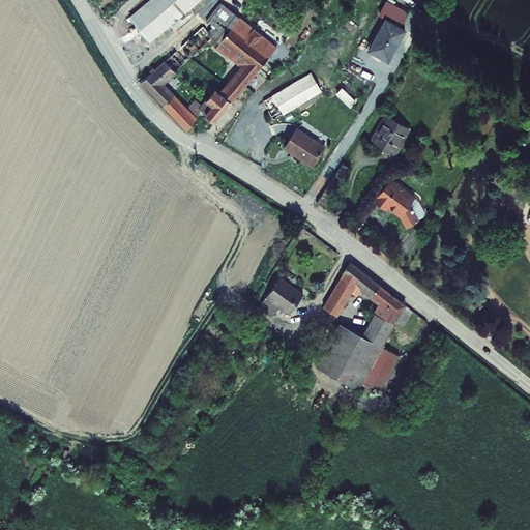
[(152,0),(131,18),(150,45),(176,24),(193,10),(198,18),(205,26),(167,62),(175,72),(209,41),(243,71),(224,96),(216,91),(200,108),(198,106),(189,113),(198,120),(204,114),(217,124),(260,74),(272,58),(257,46),(264,36),(224,2),(226,0),(152,0)]
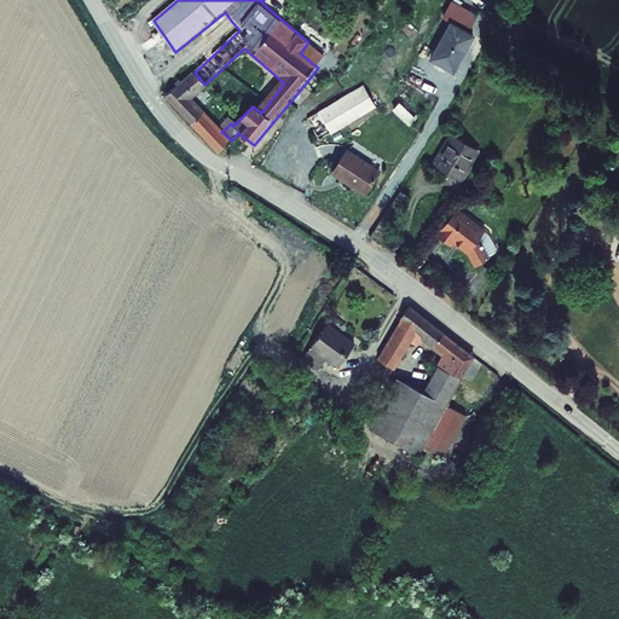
[(481,13),(458,0),(457,0),(449,16),(455,21),(473,30),(481,13)]
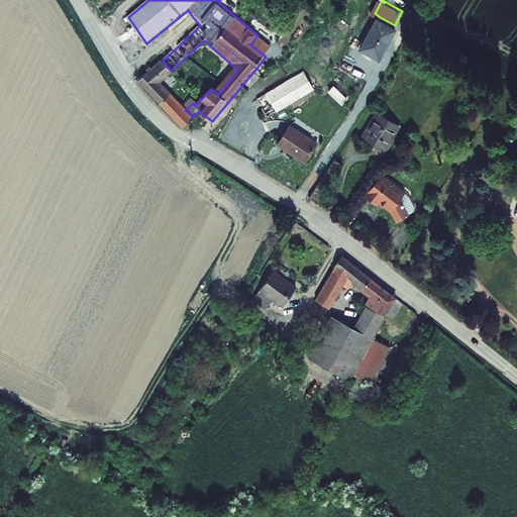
[(193,17),(188,10),(172,23),(177,29),(193,17)]
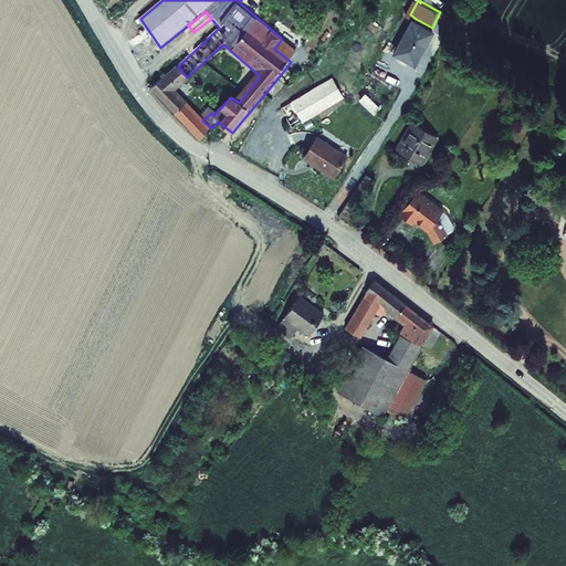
[(432,28),(416,19),(398,51),(418,62),(437,30),(432,28)]
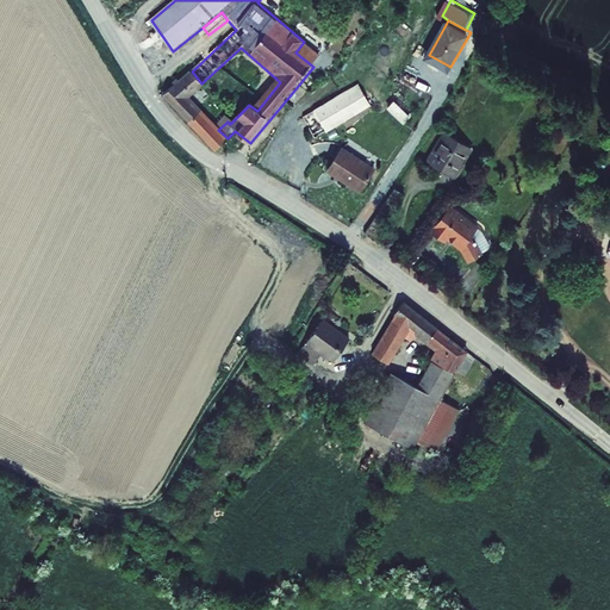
[(322,56),(304,42),(296,53),(313,67),(322,56)]
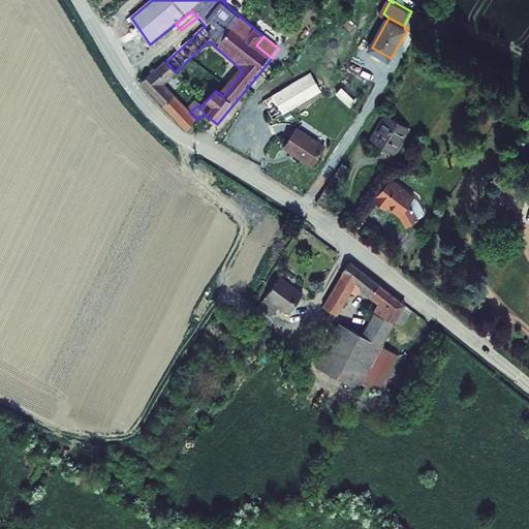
[(284,67),(272,58),(259,73),(271,83),(284,67)]
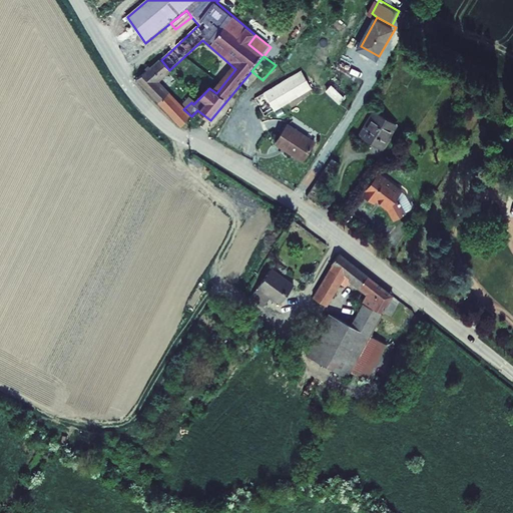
[(183,128),(191,116),(183,109),(180,105),(157,82),(169,70),(161,60),(158,62),(155,59),(148,65),(151,69),(138,80),(183,128)]
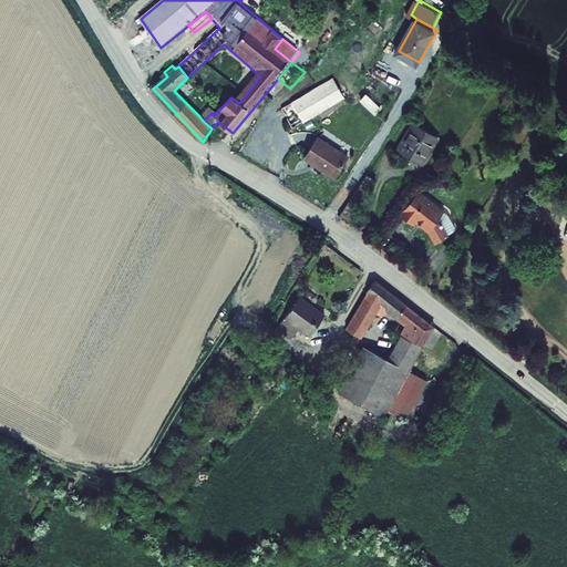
[(334,80),(282,110),(295,130),(347,100),(334,80)]
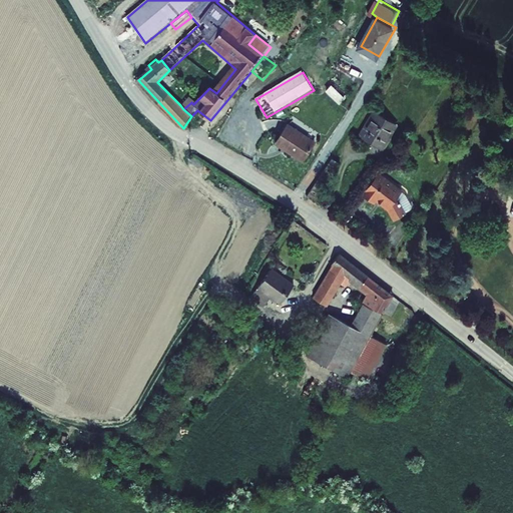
[(396,123),(377,110),(361,138),(383,151),(388,144),(386,142),(396,123)]
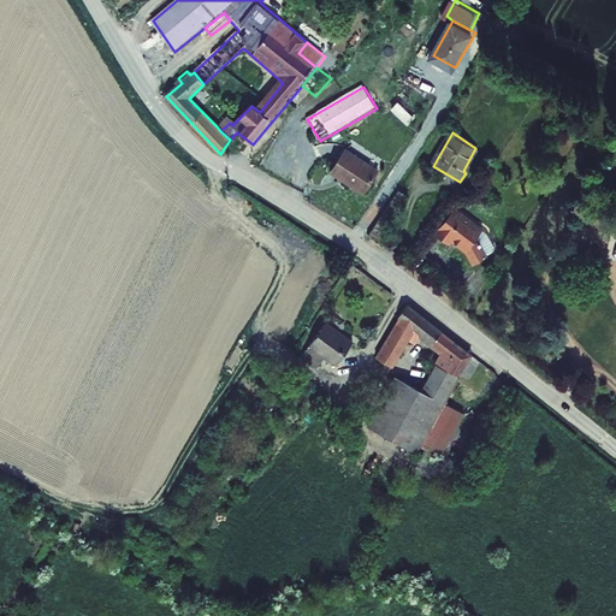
[(475,148),(463,171),(466,173),(480,150),(475,148)]
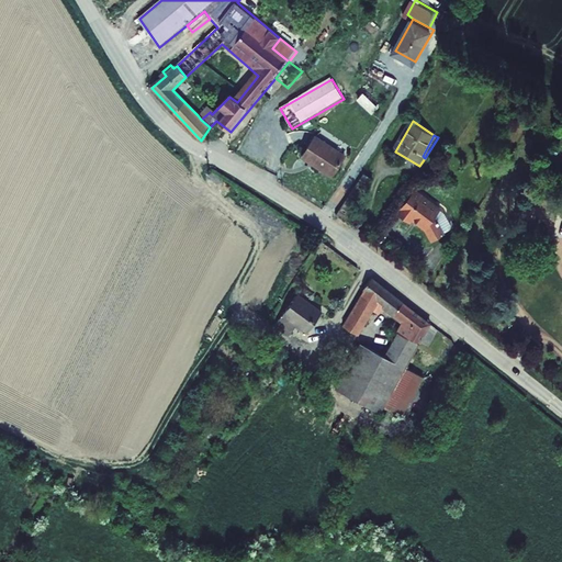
[(348,158),(316,137),(302,158),(311,165),(312,163),(335,177),(348,158)]
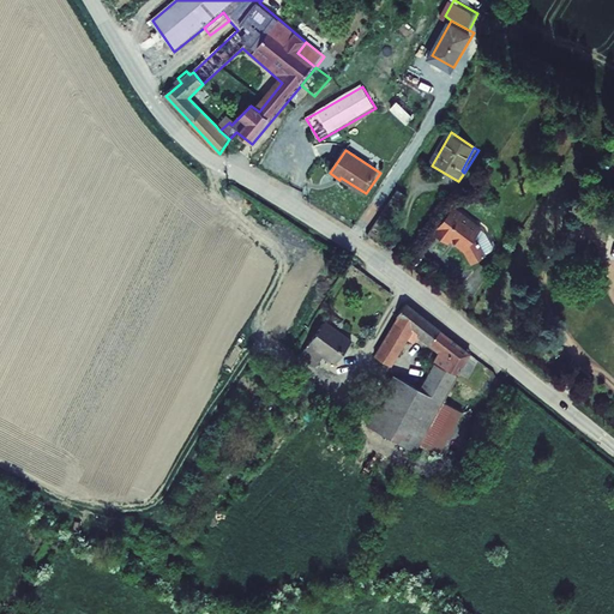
[(479,238),(485,227),(453,209),(438,238),(453,246),(456,242),(471,251),(480,263),(493,253),(482,239),(479,238)]
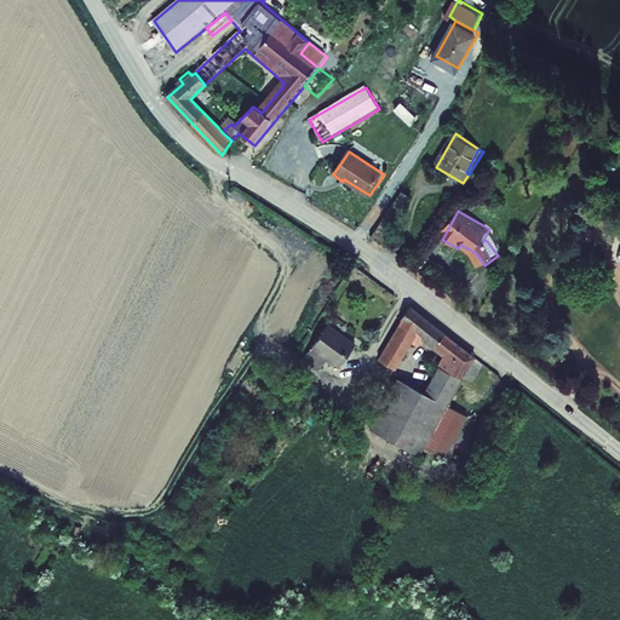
[(476,360),(411,309),(379,362),(396,371),(412,344),(419,349),(424,342),(446,360),(423,399),(396,386),(384,402),(377,399),(365,418),(374,423),(425,451),(449,407),(476,360)]
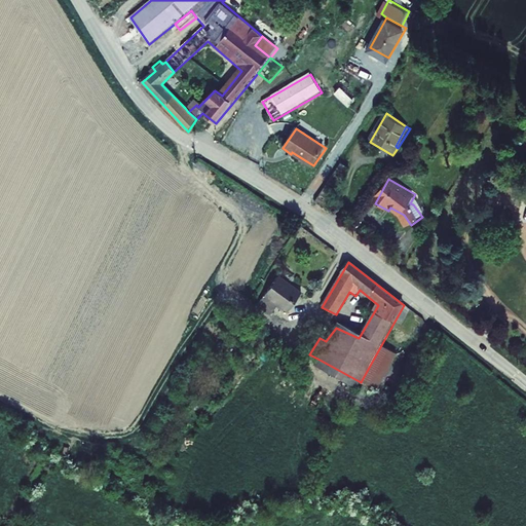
[(303,294),(278,276),(258,306),(271,317),(278,307),(289,314),(303,294)]
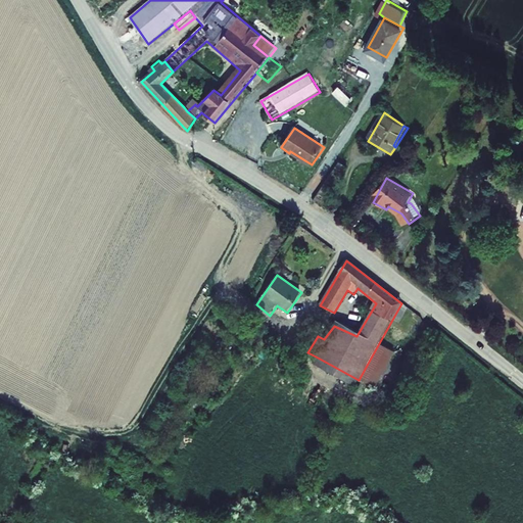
[(394,352),(379,343),(359,380),(375,389),(394,352)]
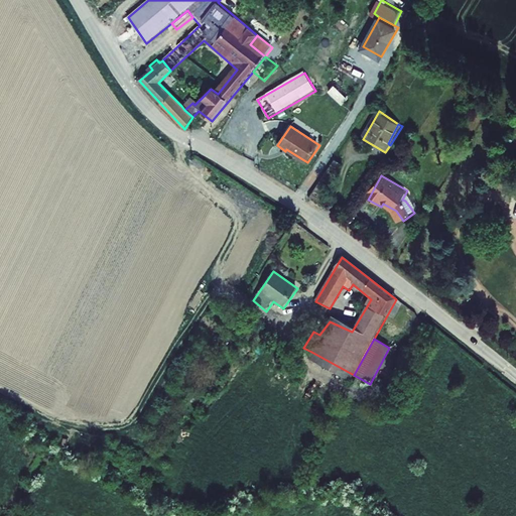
[(354,375),(311,352),(308,358),(350,381),(354,375)]
